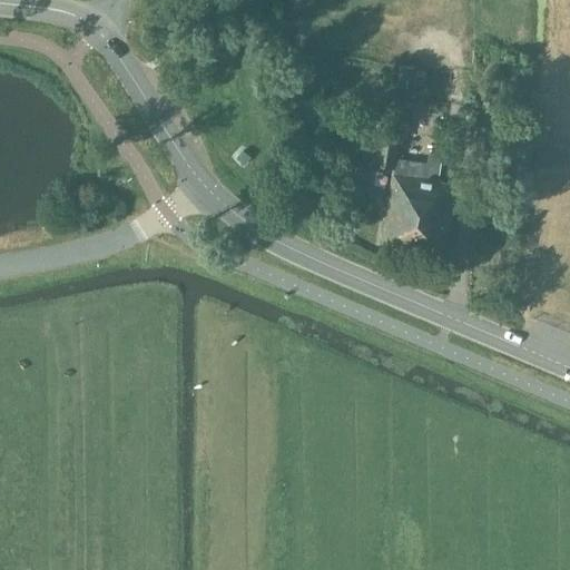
[(375,166),(393,169),(396,169),(397,157),(401,139),(408,140),(413,101),(392,99),(385,137),(374,135),(371,160),(376,161),(375,166)]
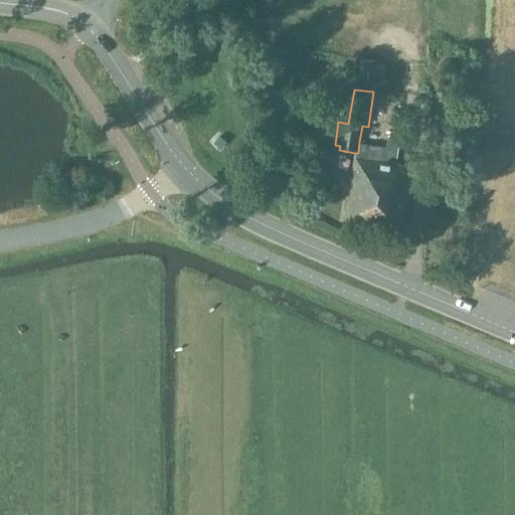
[(299,132),(299,145),(316,144),(315,131),(299,132)]
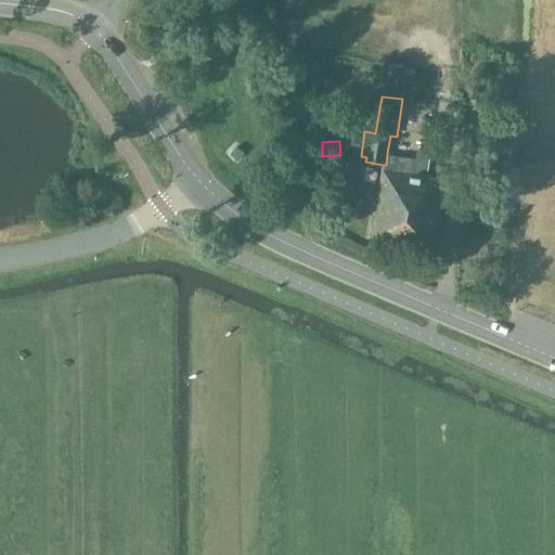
[(386,165),(383,165),(383,167),(372,239),(433,247),(442,178),(428,176),(431,151),(418,149),(416,159),(402,157),(403,155),(387,153),(386,165)]
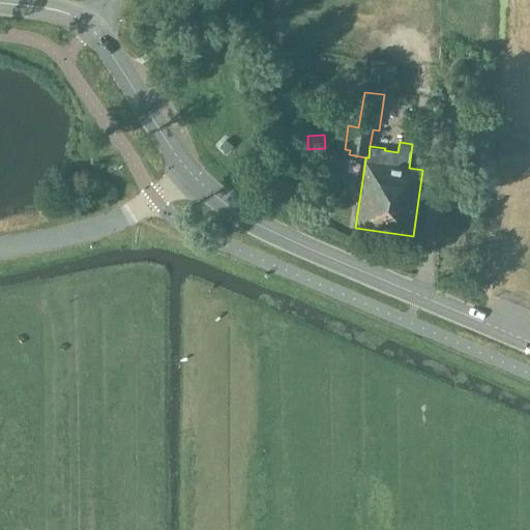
[(321,165),(321,176),(333,177),(333,165),(321,165)]
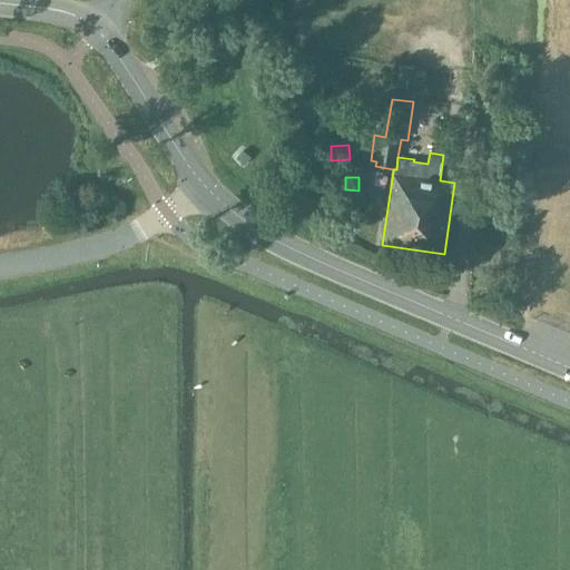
[(343,192),(342,208),(357,209),(359,192),(343,192)]
